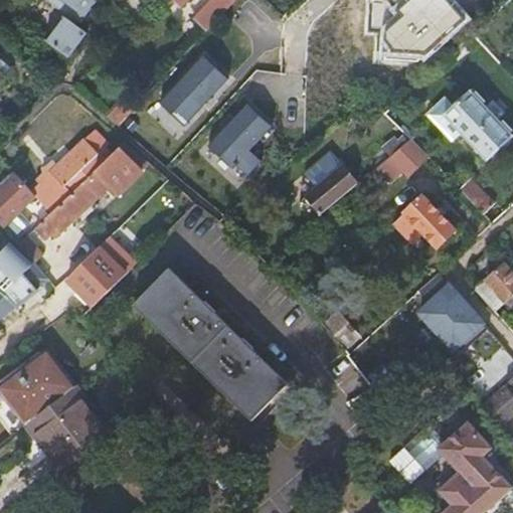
[(44,0),(66,17),(66,18),(63,16),(62,18),(63,18),(46,40),(45,39),(44,40),(67,59),(87,34),(74,25),(81,16),(82,17),(95,0),(44,0)]
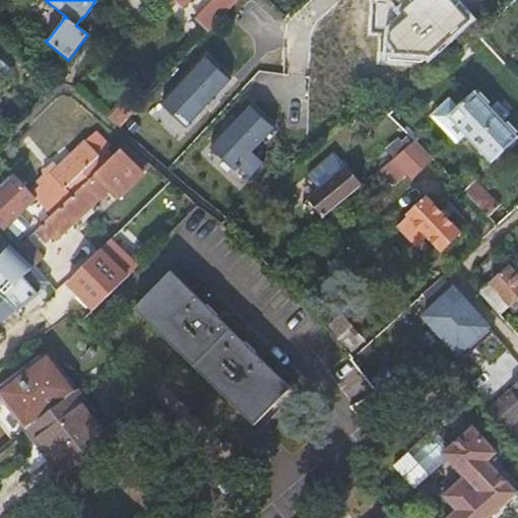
[(211,0),(195,18),(208,29),(235,0),(211,0)]
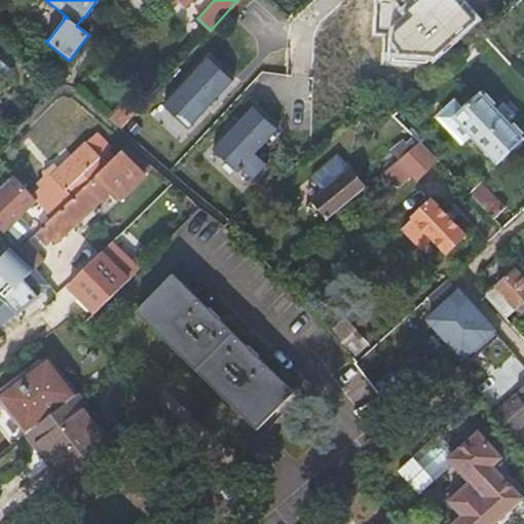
[(378,0),(377,14),(376,33),(384,33),(383,51),(390,51),(390,60),(425,62),(474,19),(460,3),(462,0),(378,0)]
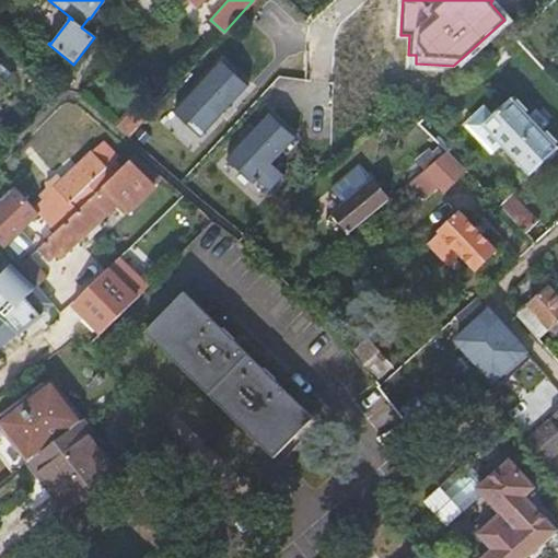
[(0,90),(14,74),(0,61),(0,90)]
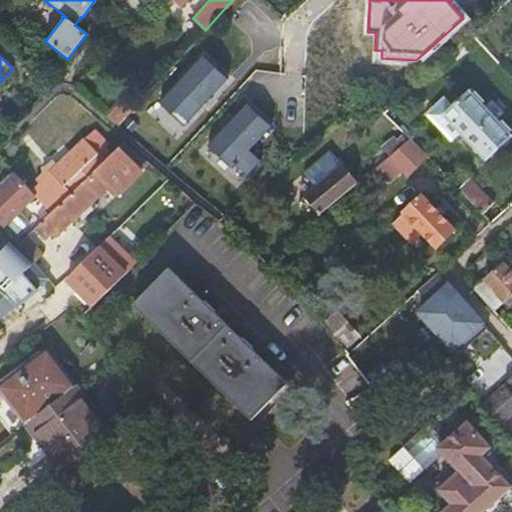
[(511,134),(470,87),(444,110),(485,157),(511,134)]
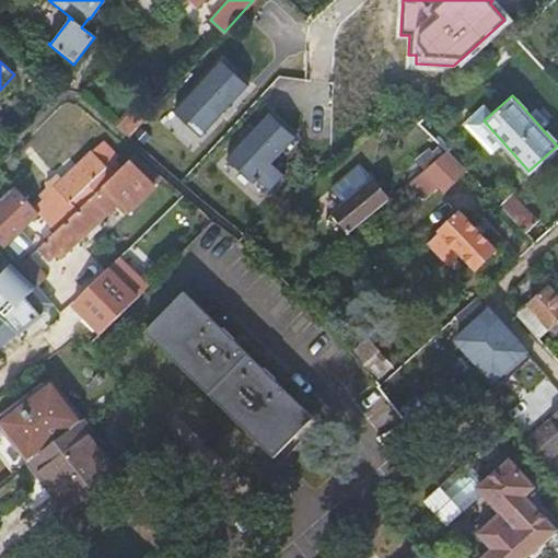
[(127,138),(142,121),(130,112),(116,128),(127,138)]
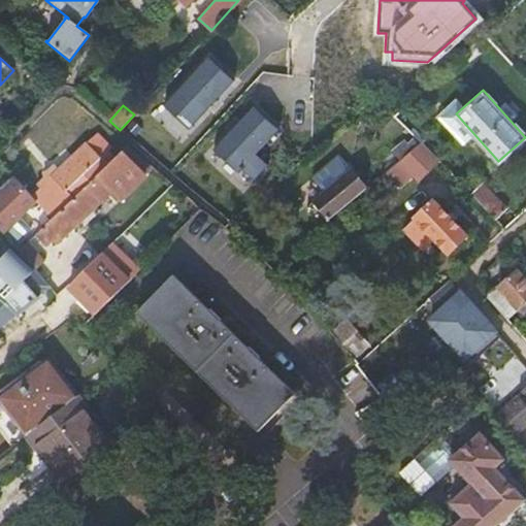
[(50,219),(72,197),(65,190),(111,146),(97,132),(51,174),(53,177),(32,196),(43,208),(42,209),(50,219)]
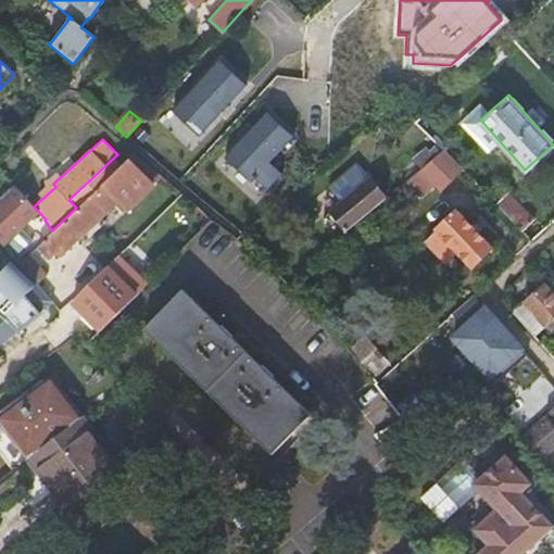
[(441,150),(436,146),(427,152),(424,149),(412,159),(419,168),(422,166),(439,152),(441,150)]
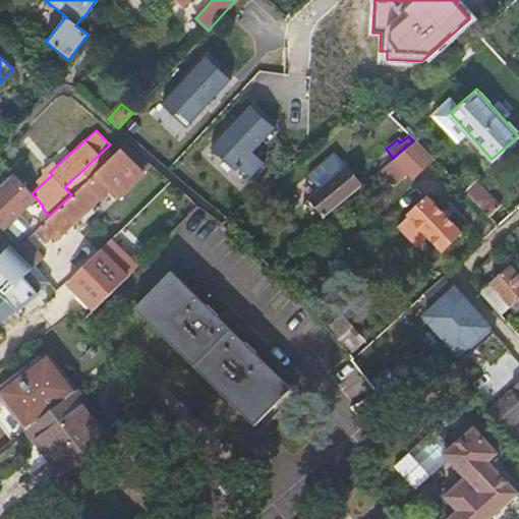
[(393,158),(379,170),(392,185),(408,171),(414,176),(430,162),(411,142),(396,158),(395,156),(393,158)]
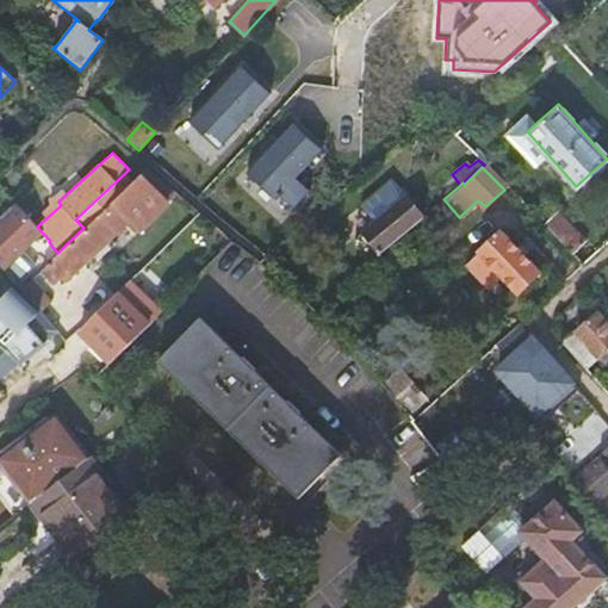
[(166,203),(140,175),(111,202),(84,228),(57,253),(39,270),(51,281),(57,275),(66,268),(69,273),(128,219),(137,230),(166,203)]
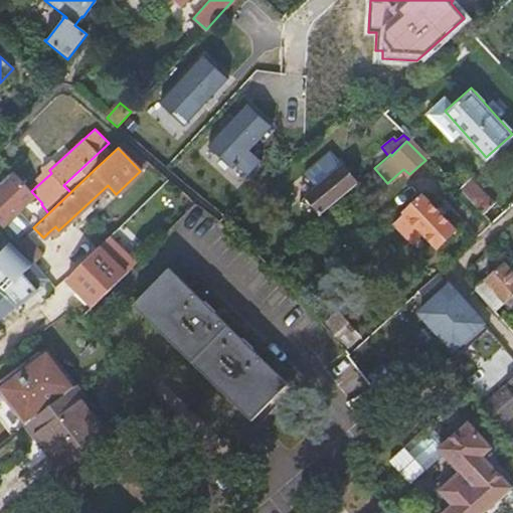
[(308,179),(316,188),(341,167),(333,157),(308,179)]
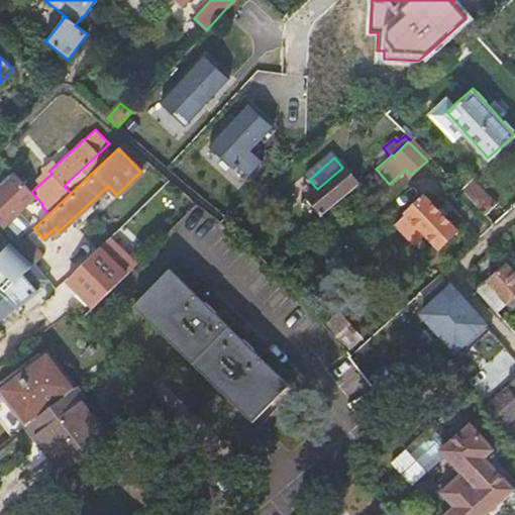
[(298,205),(299,207),(343,169),(342,168),(317,189),(298,205)]
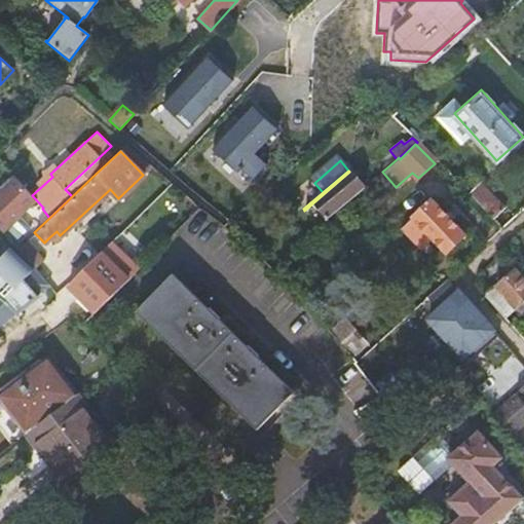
[(349,172),(304,211),(317,226),(363,188),(349,172)]
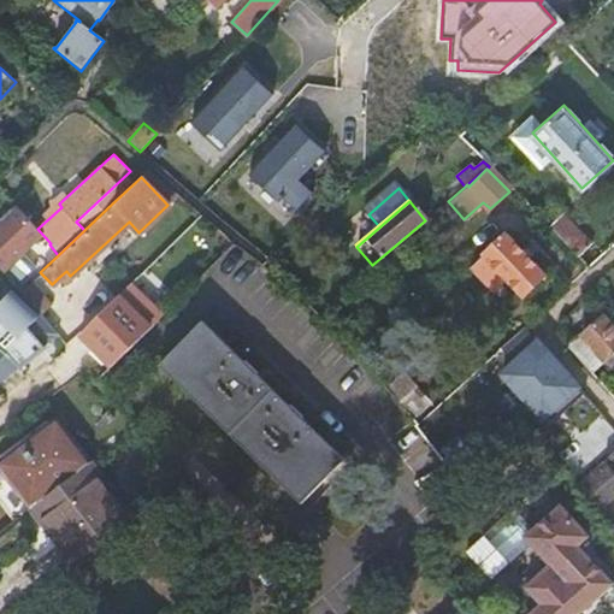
[(41,235),(16,206),(0,222),(0,264),(16,249),(21,254),(41,235)]
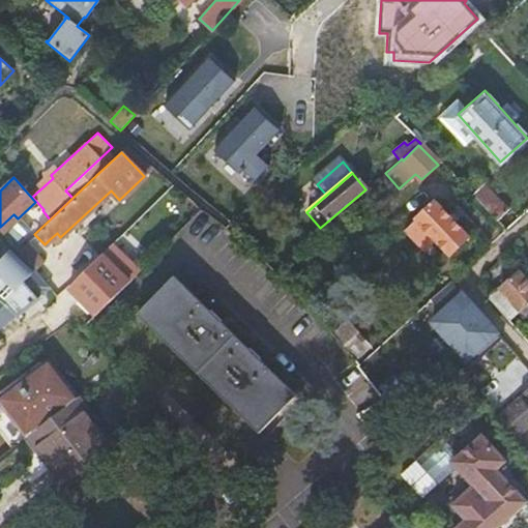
[(484,184),(471,195),(497,221),(507,209),(484,184)]
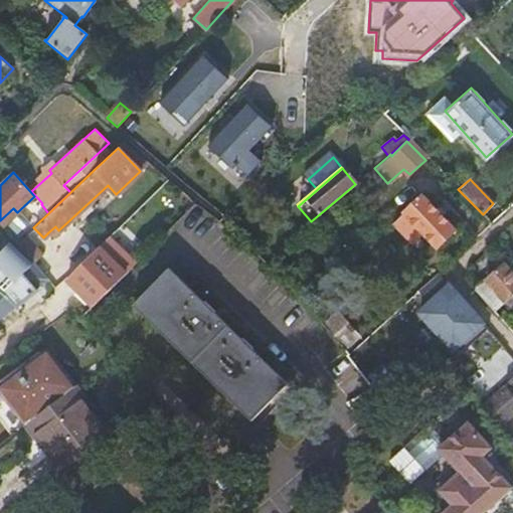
[(454,229),(421,195),(391,223),(409,243),(420,233),(436,247),(454,229)]
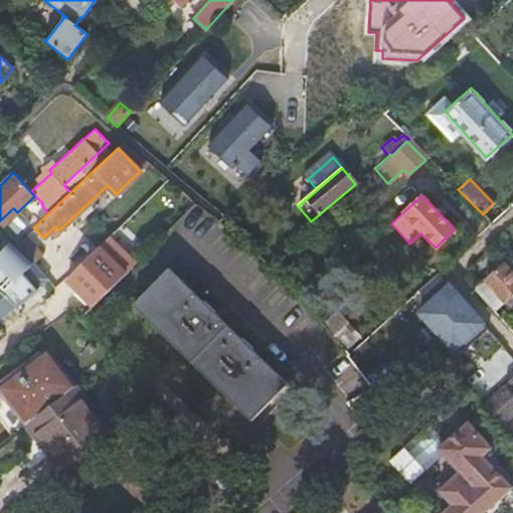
[(0,225),(1,227),(17,212),(13,208),(0,220),(0,225)]
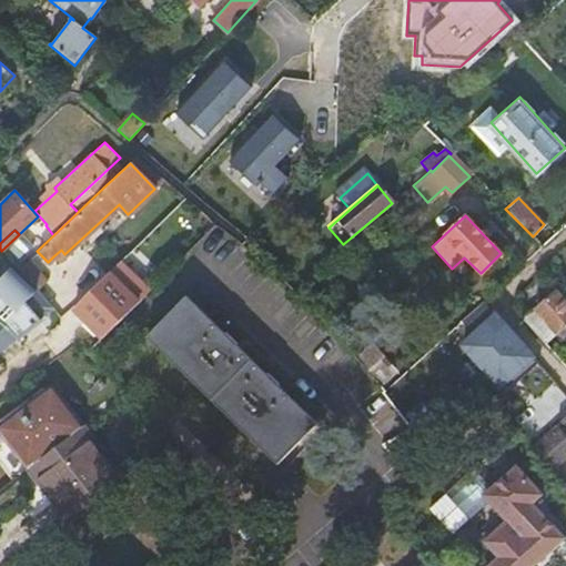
[(1,251),(13,264),(31,246),(19,234),(1,251)]
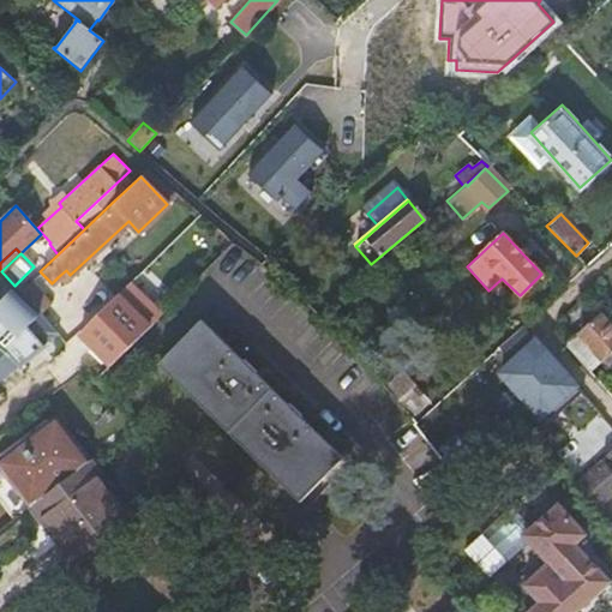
[(70,275),(66,270),(58,277),(63,282),(70,275)]
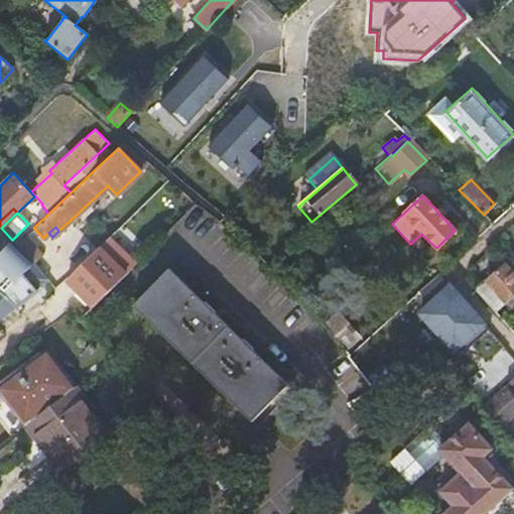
[(41,257),(24,237),(16,245),(32,263),(32,264),(41,257)]
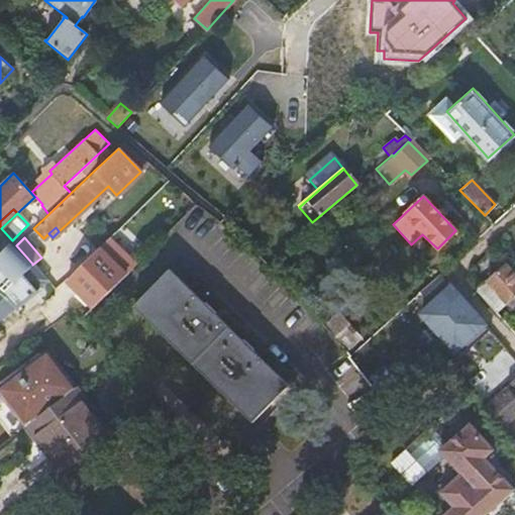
[(0,317),(13,307),(13,308),(47,282),(32,265),(32,264),(31,265),(10,244),(0,254),(0,317)]
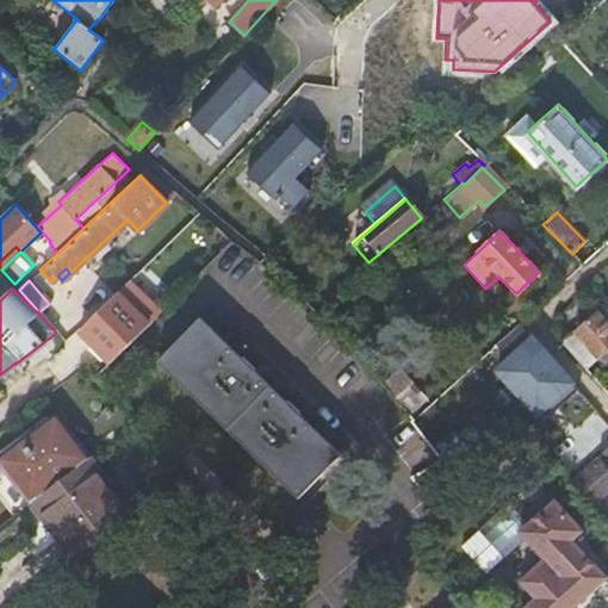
[(146,326),(113,293),(78,330),(107,361),(146,326)]
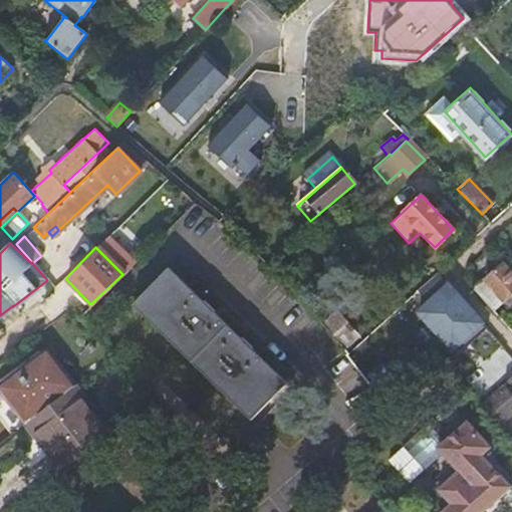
[(485,278),(484,277),(470,286),(492,310),(501,303),(509,312),(511,309),(511,274),(502,263),(485,278)]
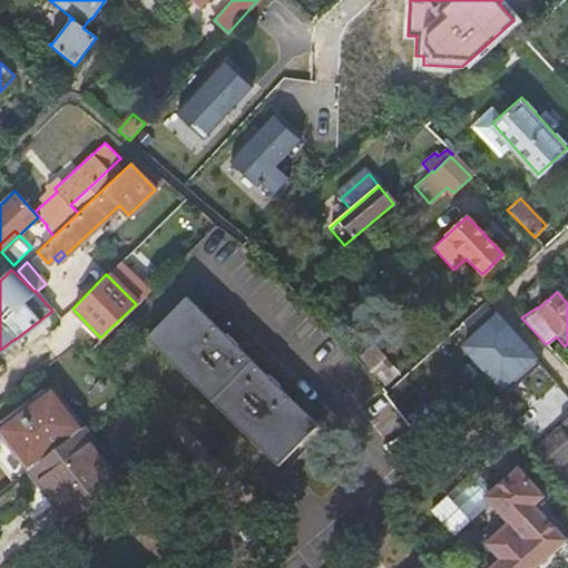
[(225,333),(186,296),(147,335),(277,463),(317,423),(277,385),(283,380),(272,369),(266,374),(236,344),(241,339),(229,327),(225,333)]
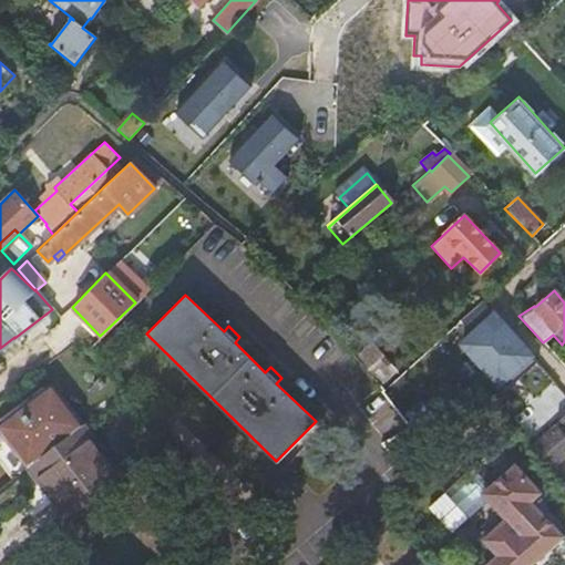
[(493,315),(480,300),(460,318),(472,332),(493,315)]
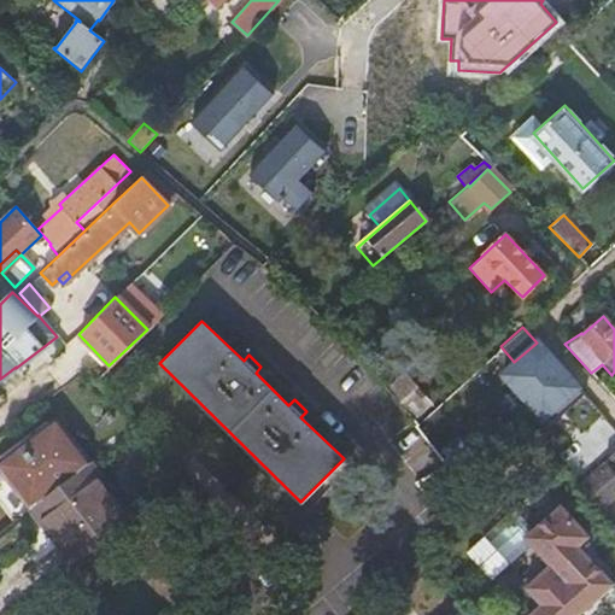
[(563,370),(557,364),(551,369),(556,375),(563,370)]
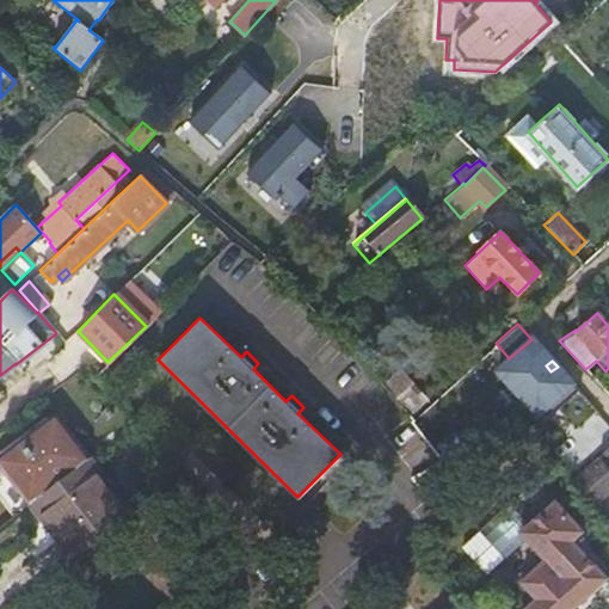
[(431,401),(411,418),(442,460),(467,446),(431,401)]
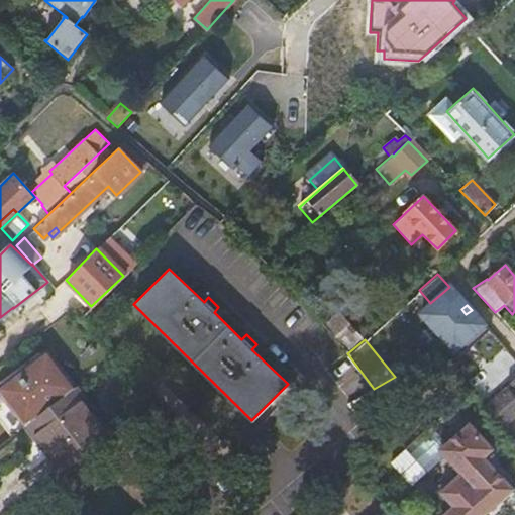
[(0,393),(25,425),(73,389),(45,352),(0,387),(0,393)]
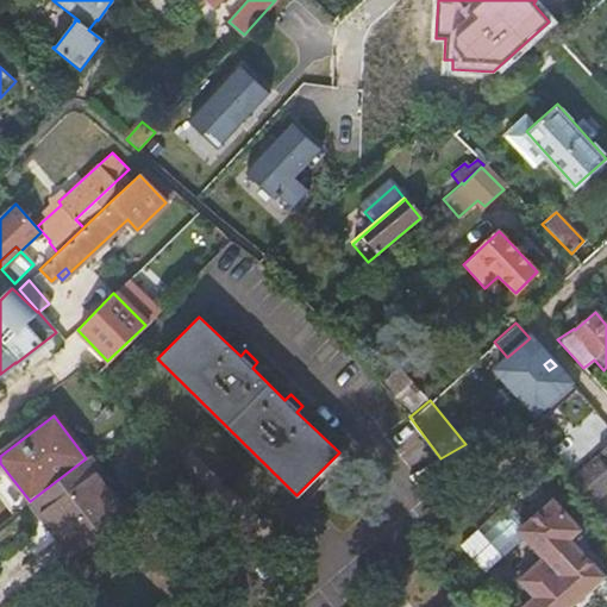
[(506,454),(487,429),(471,440),(492,465),(506,454)]
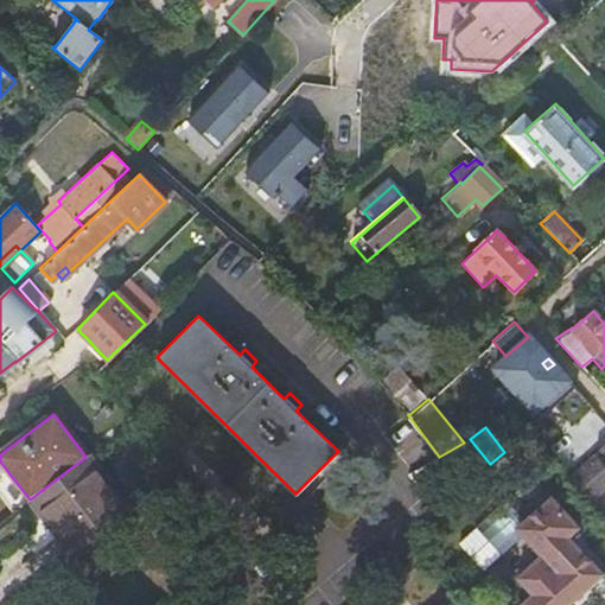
[(604,444),(566,481),(586,504),(604,485),(604,444)]
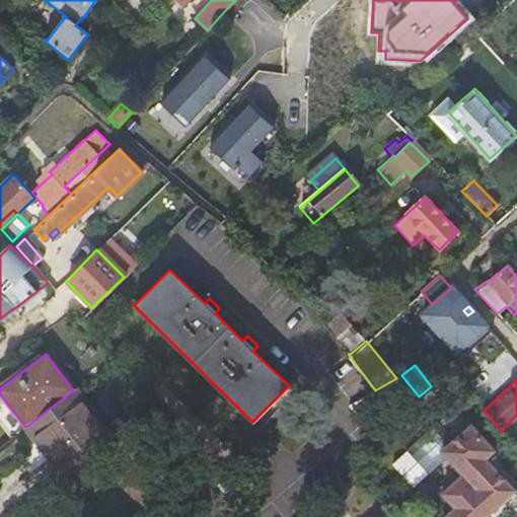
[(112,438),(74,389),(73,390),(25,427),(22,429),(57,475),(112,438)]
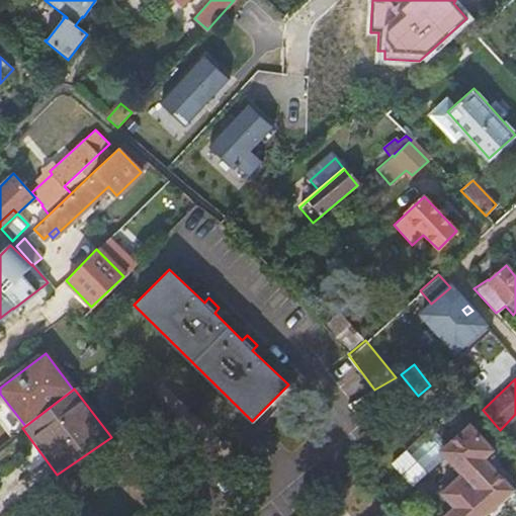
[(453,499),(456,504),(443,515),(484,515),(514,490),(485,457),(463,476),(467,480),(455,492),(457,495),(453,499)]
